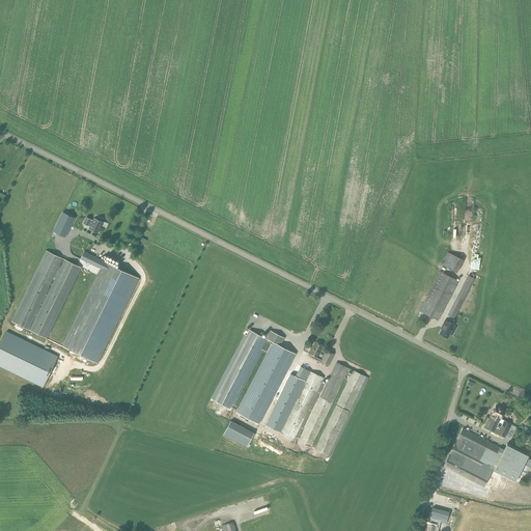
[(93,218),(92,220),(87,217),(84,223),(89,226),(88,229),(98,233),(103,222),(93,218)]
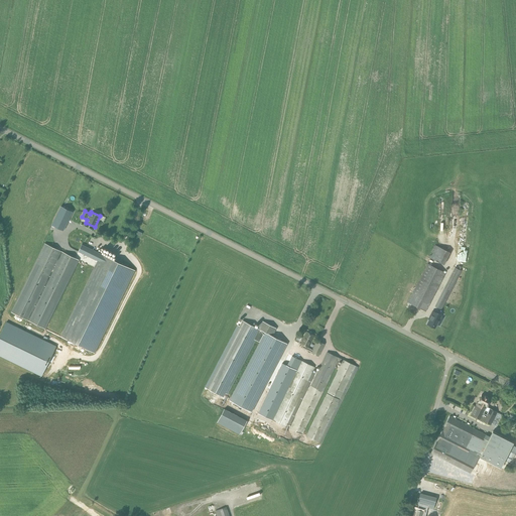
[(56,214),(49,228),(60,233),(68,220),(56,214)]
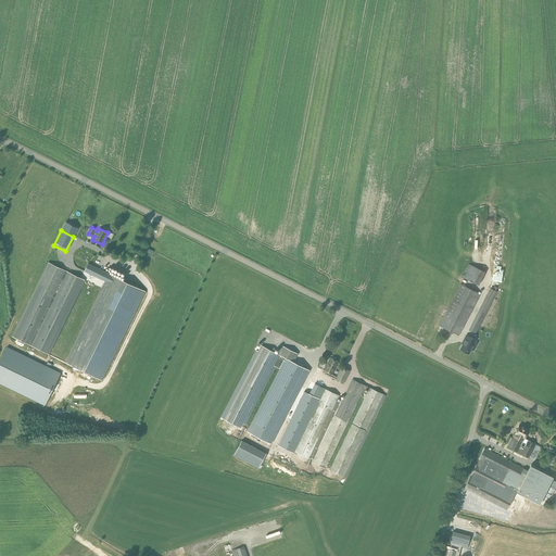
[(49,263),(13,336),(49,354),(85,280),(49,263)]
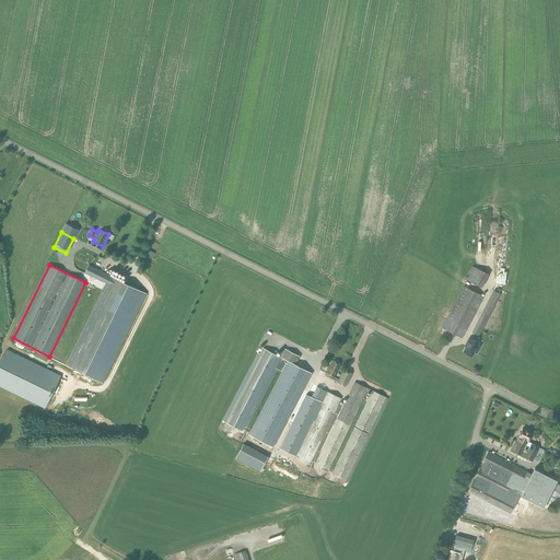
[(103,383),(147,294),(89,266),(84,272),(106,283),(67,364),(103,383)]
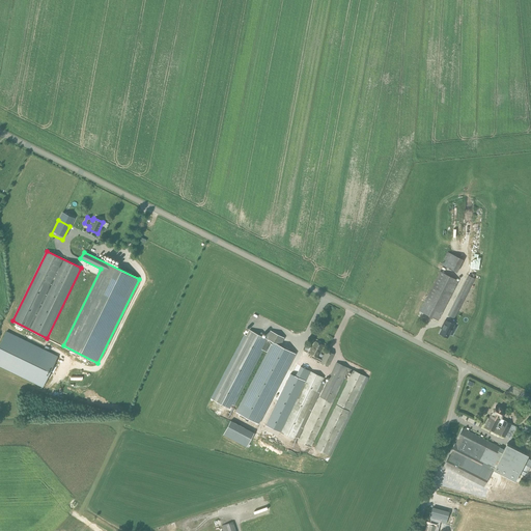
[(457,272),(463,259),(448,253),(443,264),(457,272)]
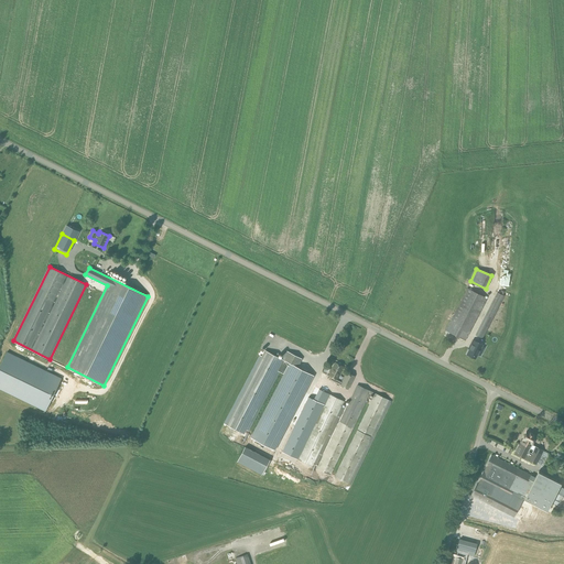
[(465,340),(487,297),(467,289),(446,329),(465,340)]
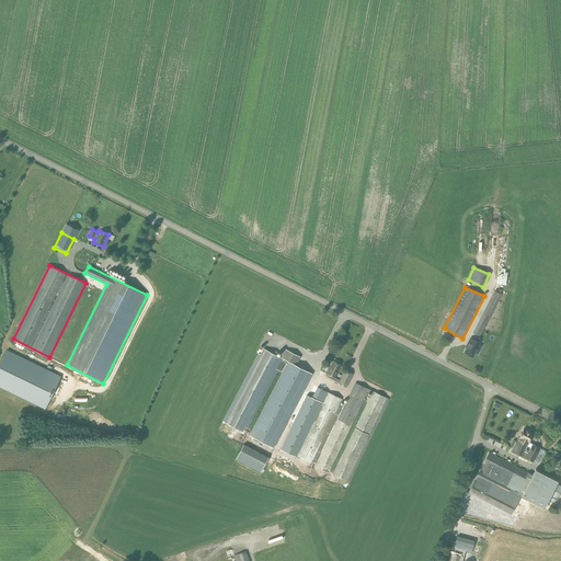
[(480,335),(501,295),(494,292),(473,332),(480,335)]
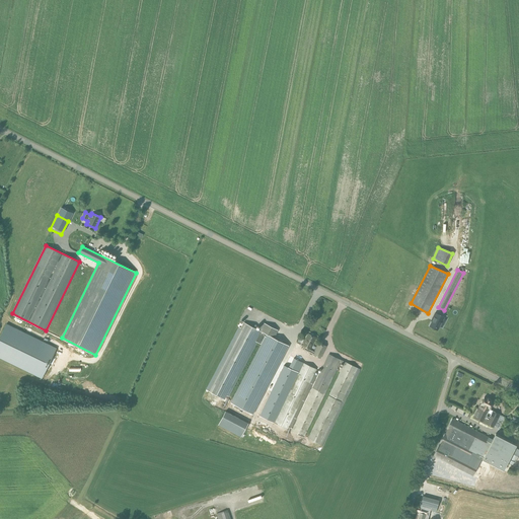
[(437,329),(444,317),(435,313),(432,320),(432,321),(430,325),(437,329)]
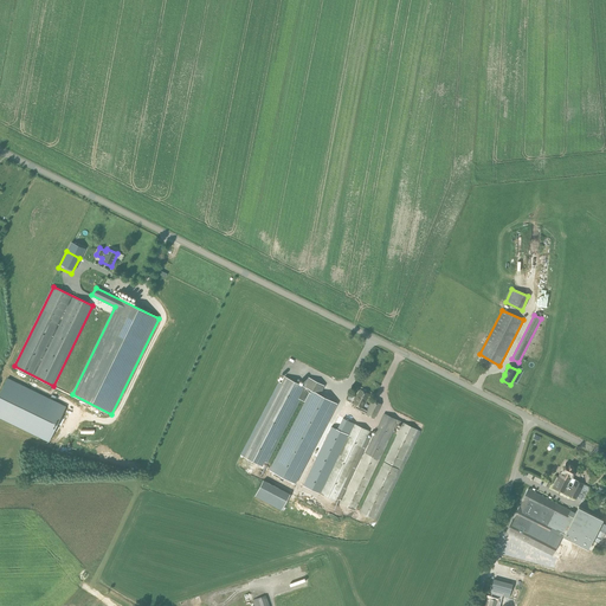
[(8,378),(0,393),(0,418),(49,442),(66,407),(8,378)]
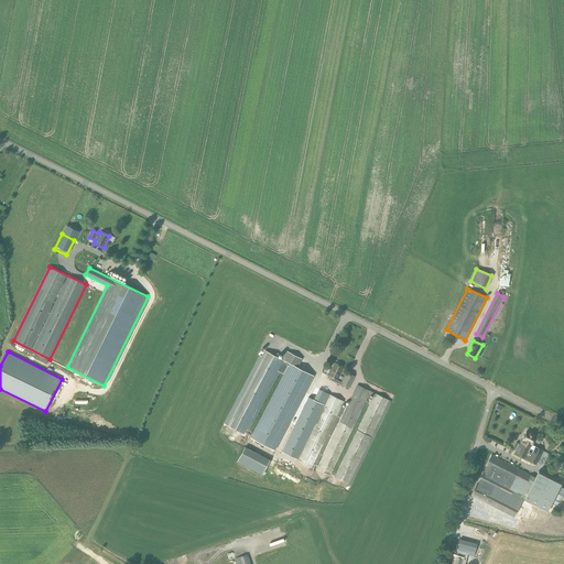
[(252,436),(273,447),(312,376),(296,368),(301,359),(288,351),(283,360),(291,364),(252,436)]
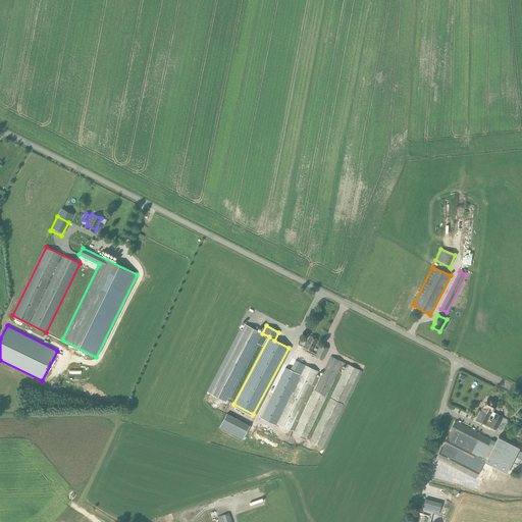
[(259,333),(246,326),(211,392),(224,399),(259,333)]
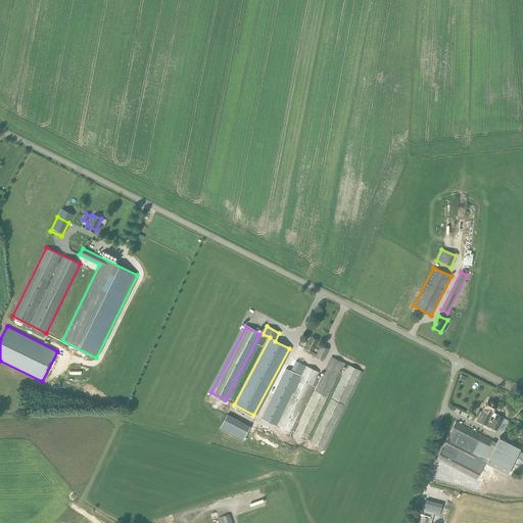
[(313,351),(319,340),(311,336),(304,348),(313,351)]
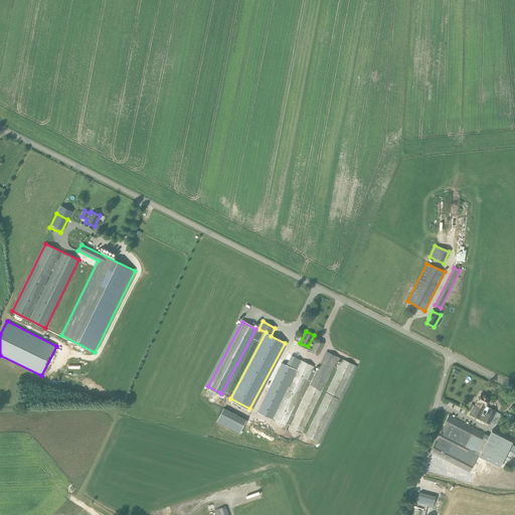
[(318,355),(324,343),(317,340),(311,352),(318,355)]
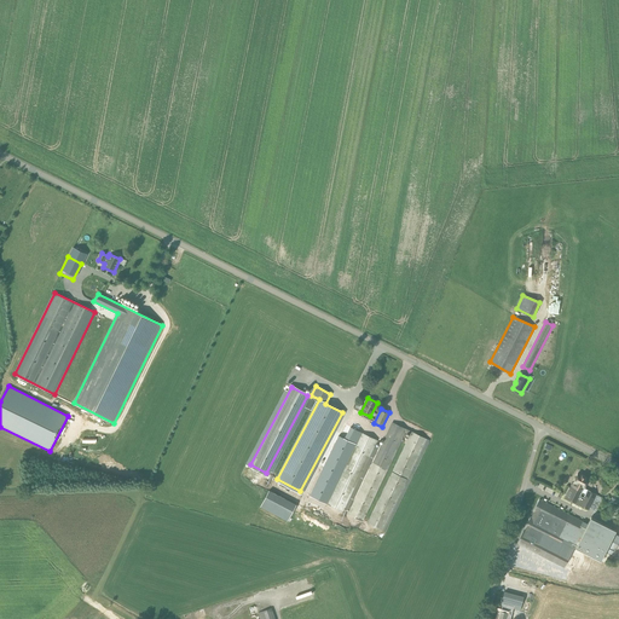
[(362,432),(354,445),(327,503),(343,512),(377,440),(362,432)]
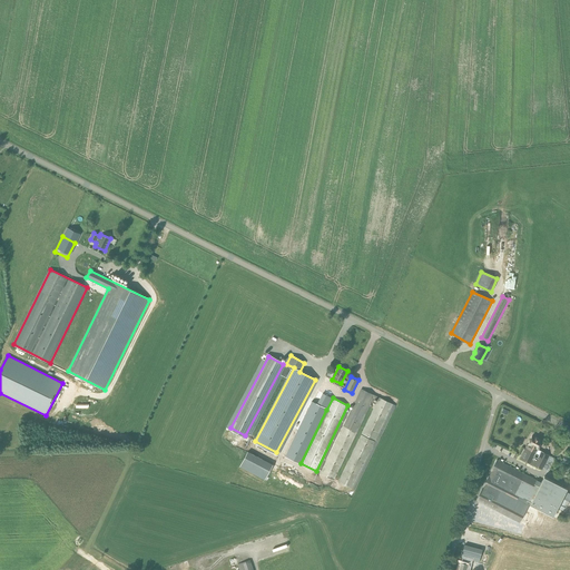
[(301,463),(326,410),(313,403),(286,454),(301,463)]
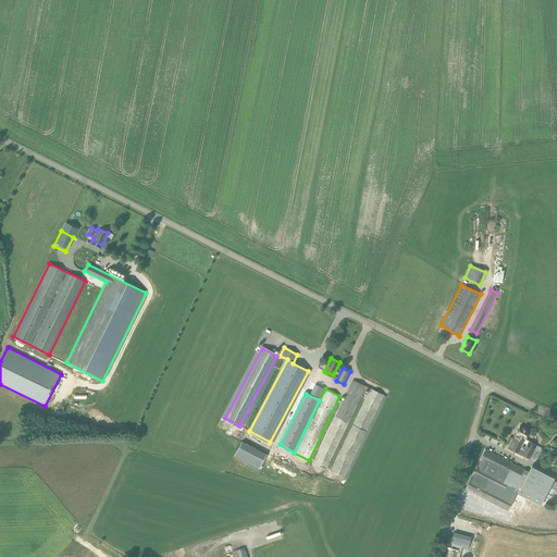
[(372,410),(378,412),(383,398),(378,397),(372,410)]
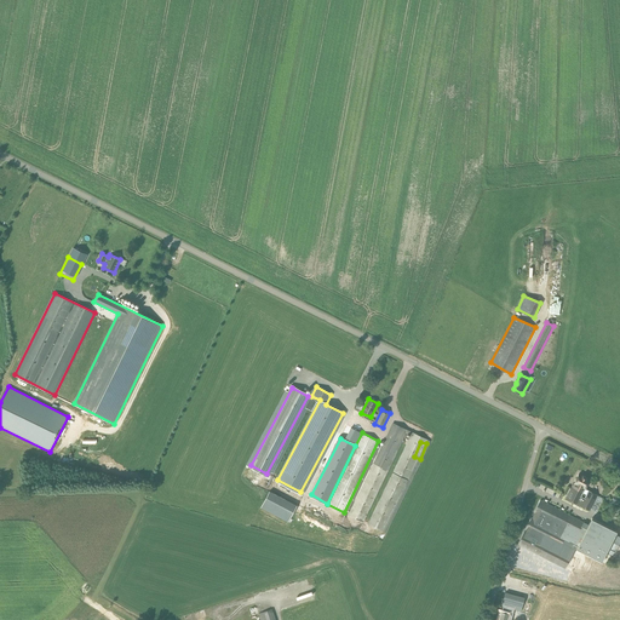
[(388,460),(382,474),(379,478),(377,484),(383,487),(394,463),(388,460)]
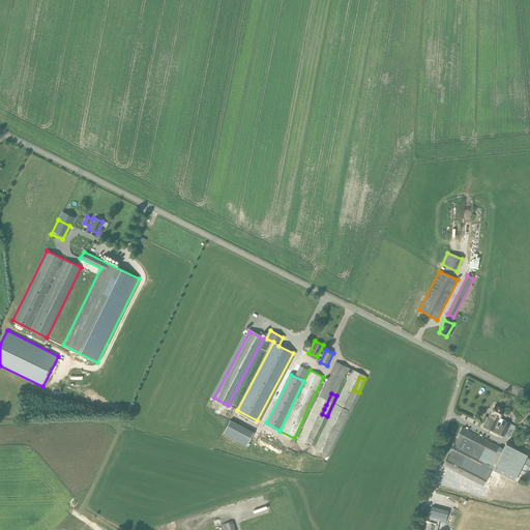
[(495,405),(489,417),(492,419),(493,418),(498,421),(501,422),(500,425),(503,427),(505,423),(509,425),(510,423),(500,418),(504,410),(495,405)]
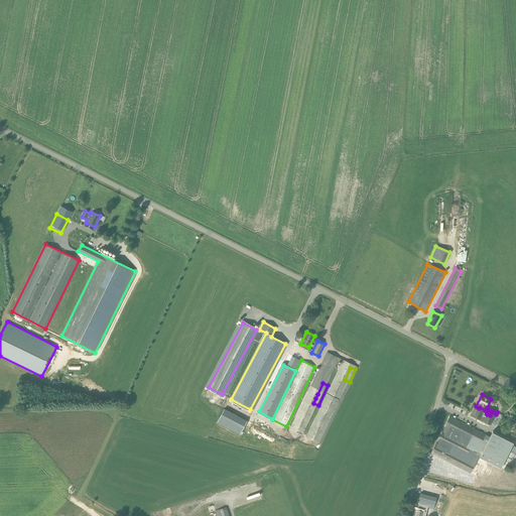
[(289,432),(296,435),(299,429),(303,428),(305,422),(309,422),(314,408),(314,404),(308,405),(307,408),(306,403),(306,408),(299,409),(303,410),(303,413),(301,414),(301,416),(296,416),(289,432)]
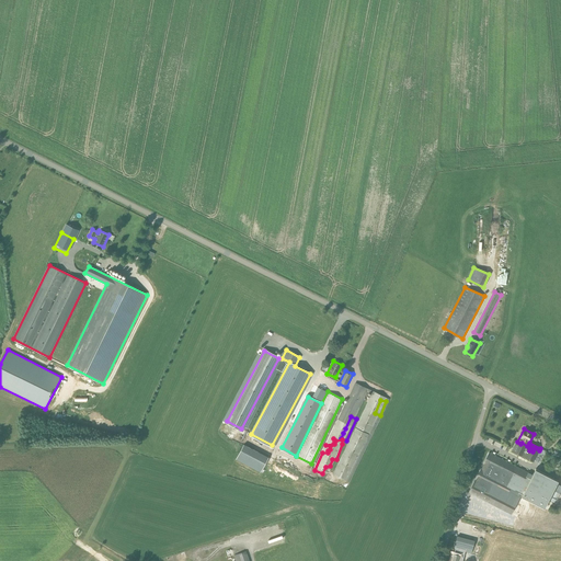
[(517,442),(513,451),(534,461),(539,450),(535,448),(533,451),(529,450),(526,448),(527,446),(522,443),(521,444),(517,442)]
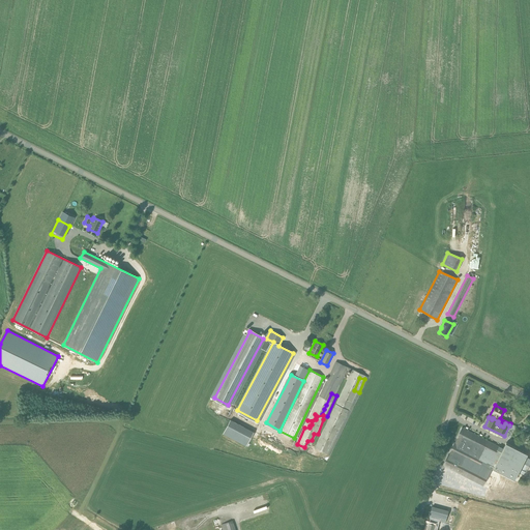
[(231,420),(223,435),(245,446),(254,432),(231,420)]
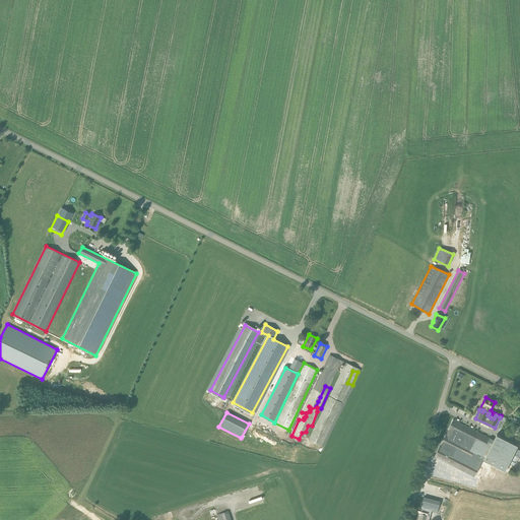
[(440,447),(435,456),(474,476),(482,461),(483,461),(488,463),(492,465),(496,467),(500,469),(504,471),(517,445),(513,443),(509,441),(505,439),(501,437),(497,435),(492,443),(488,441),(490,438),(453,419),(448,430),(451,432),(449,436),(446,434),(441,444),(442,445),(441,447),(440,447)]
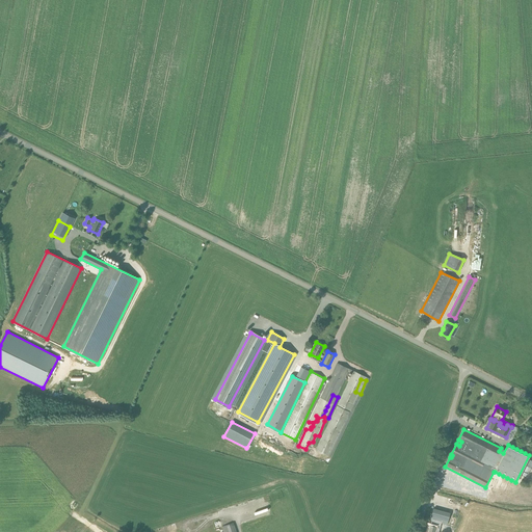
[(326,451),(323,457),(327,460),(333,451),(331,450),(330,453),(326,451)]
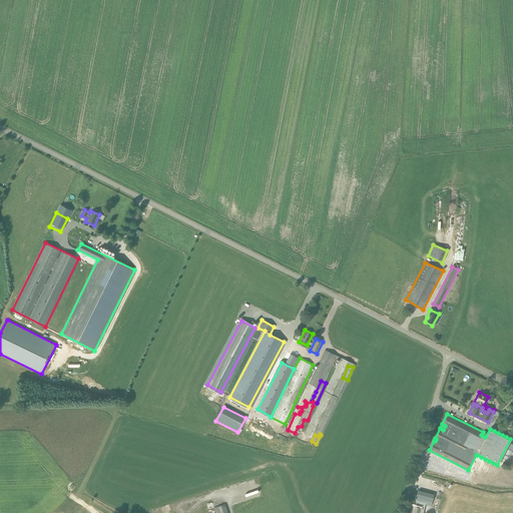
[(507,449),(503,457),(508,460),(512,452),(512,449),(512,444),(510,443),(507,449)]
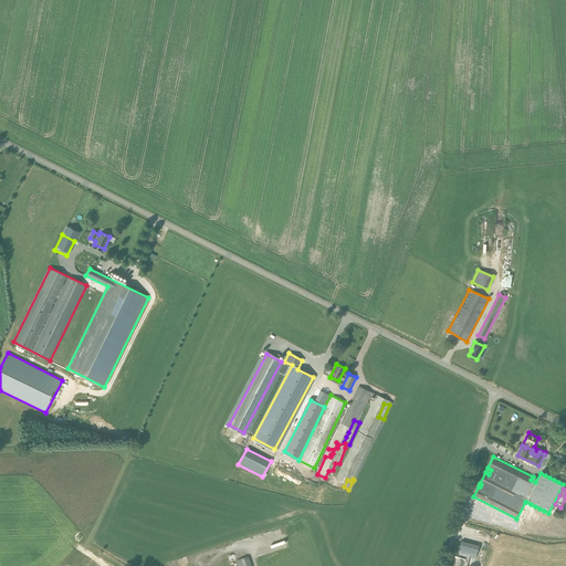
[(457,558),(454,565),(465,565),(469,557),(475,558),(479,545),(469,543),(468,545),(464,544),(462,554),(460,554),(458,558),(457,558)]
